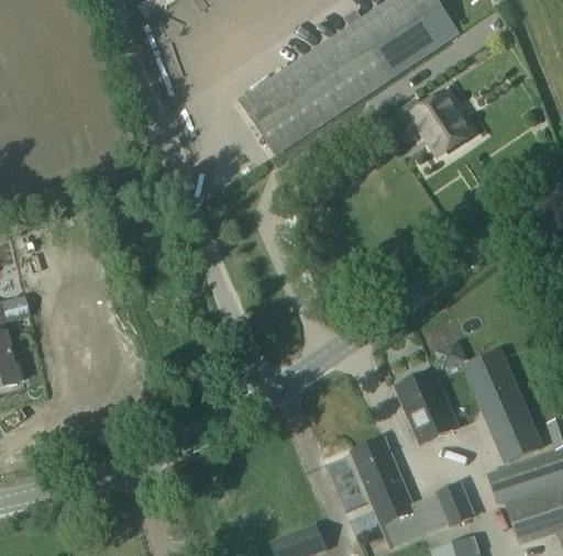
[(385,0),(236,98),(276,156),(460,33),(438,0),(385,0)]
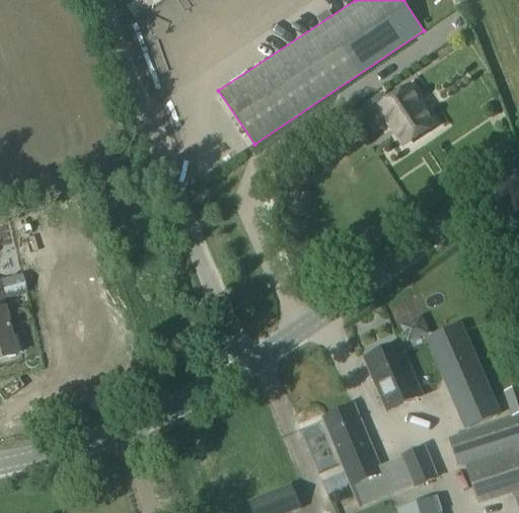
[(378,94),(364,103),(380,126),(388,121),(402,143),(435,122),(410,84),(383,102),(378,94)]
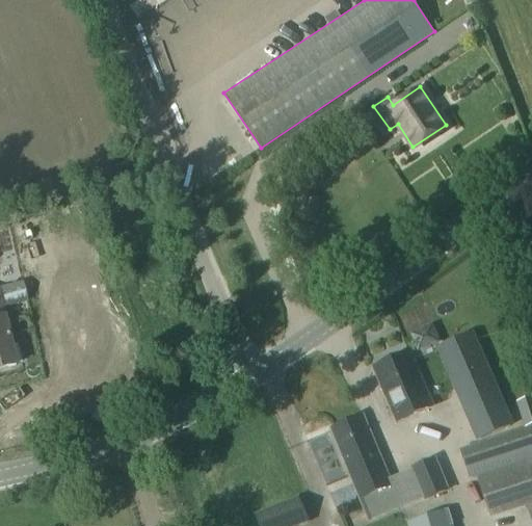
[(308,195),(302,216),(312,219),(318,199),(308,195)]
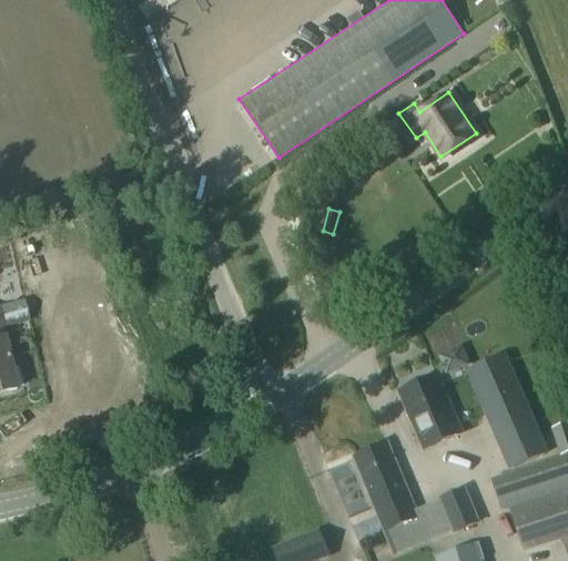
[(0,319),(0,389),(16,386),(0,319)]
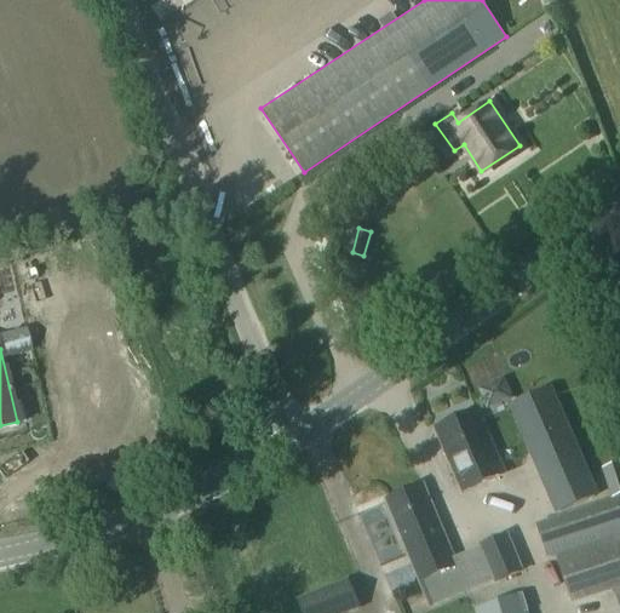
[(469,382),(478,406),(503,396),(492,372),(469,382)]
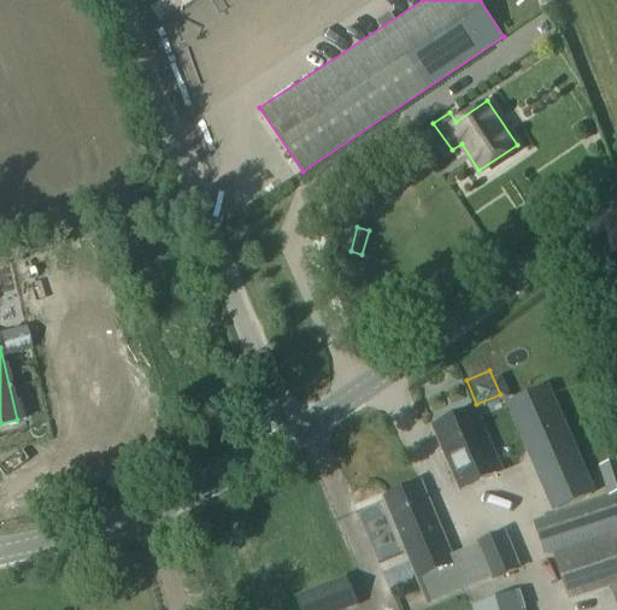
[(545,385),(510,400),(556,506),(592,491),(545,385)]
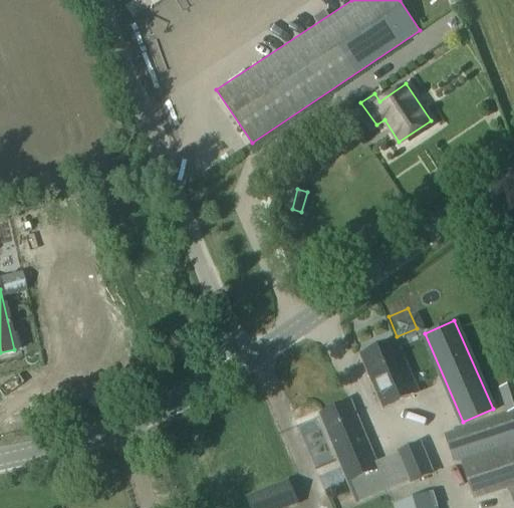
[(395,338),(360,352),(382,405),(417,390),(395,338)]
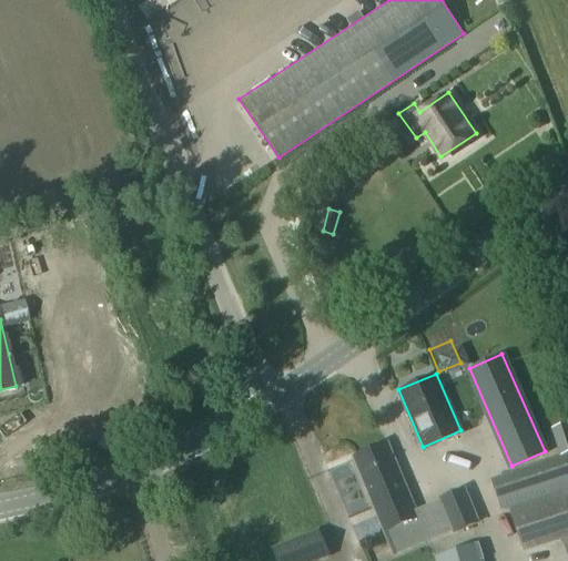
[(567,421),(551,427),(560,452),(567,449),(567,421)]
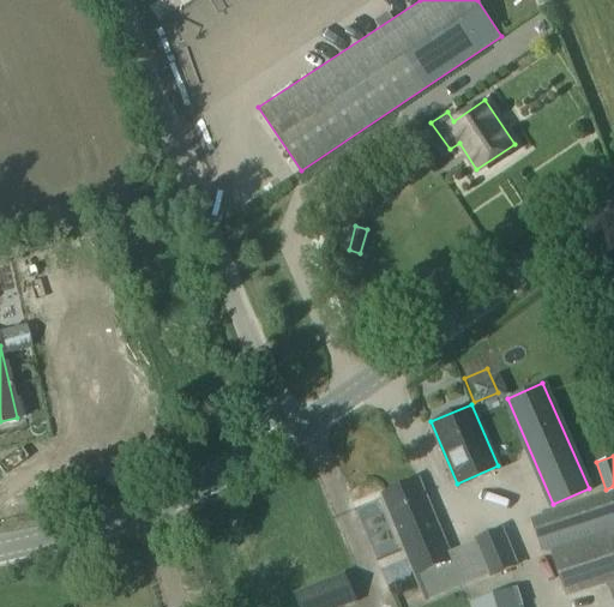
[(419,476),(381,492),(415,574),(435,565),(444,584),(513,556),(503,529),(465,545),(450,552),(419,476)]
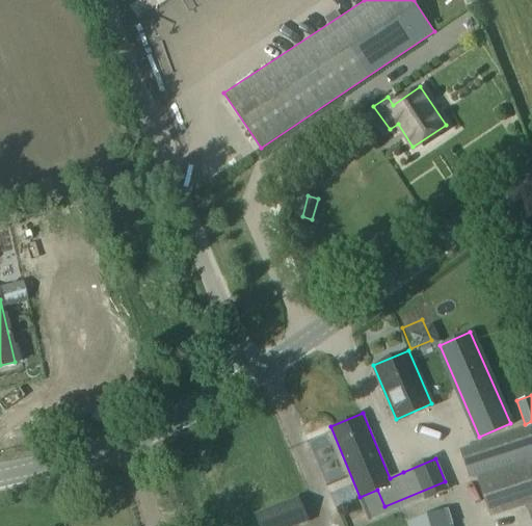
[(531,426),(461,450),(470,476),(476,474),(488,514),(531,499),(531,426)]
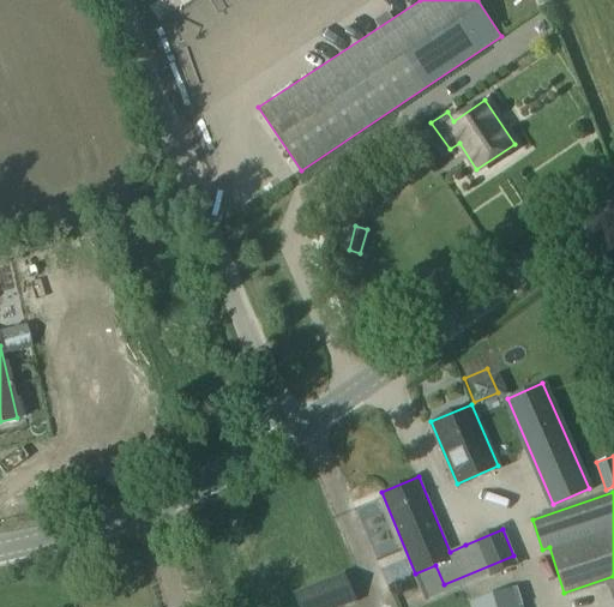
[(345,571),(301,589),(307,606),(336,606),(356,599),(345,571)]
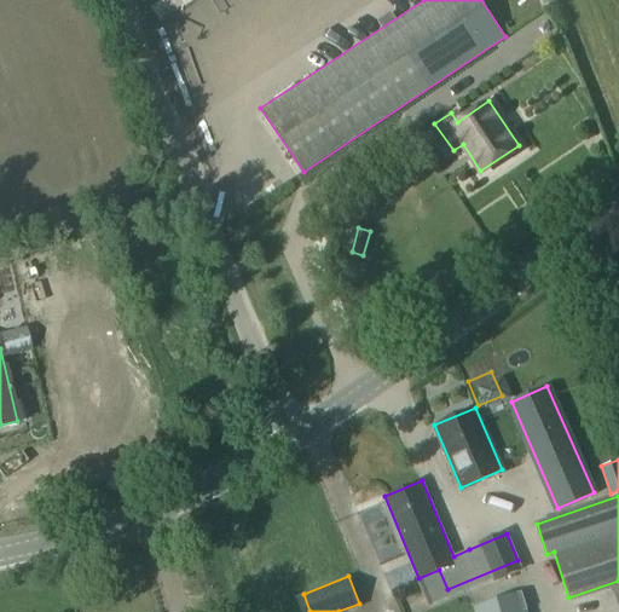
[(526,611),(520,590),(474,605),(475,611),(526,611)]
